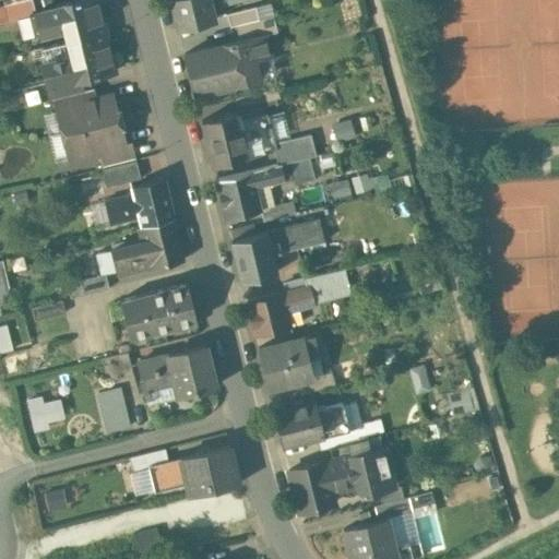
[(32,0),(23,0),(3,4),(8,21),(36,14),(35,12),(35,11),(32,0)]
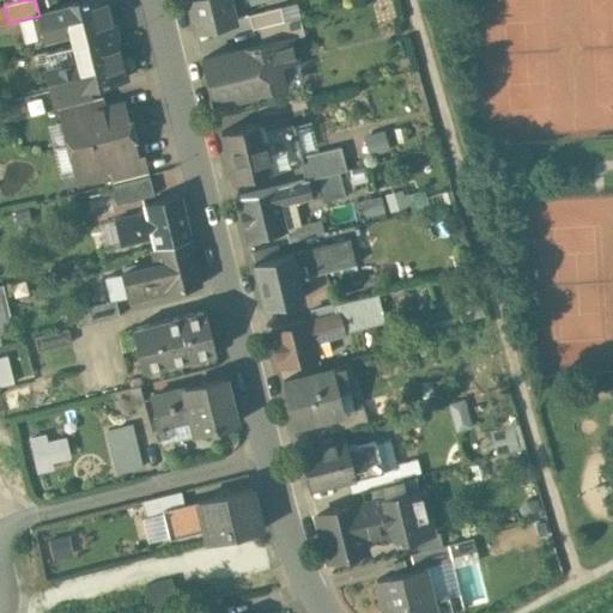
[(114,35),(105,0),(77,0),(64,4),(65,7),(71,31),(74,46),(114,35)]
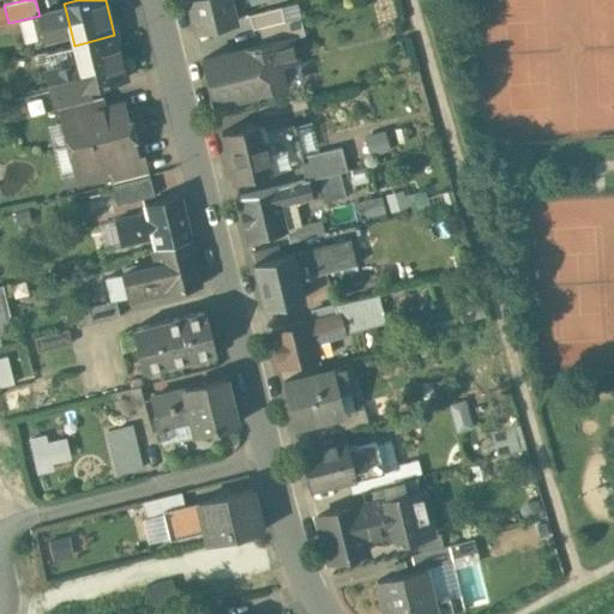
[(228,0),(188,0),(197,31),(234,22),(229,4),(228,0)]
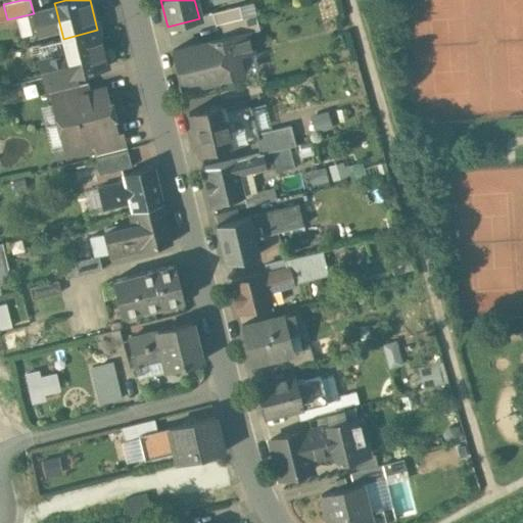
[(39,33),(60,27),(55,6),(33,10),(33,11),(34,13),(39,33)]
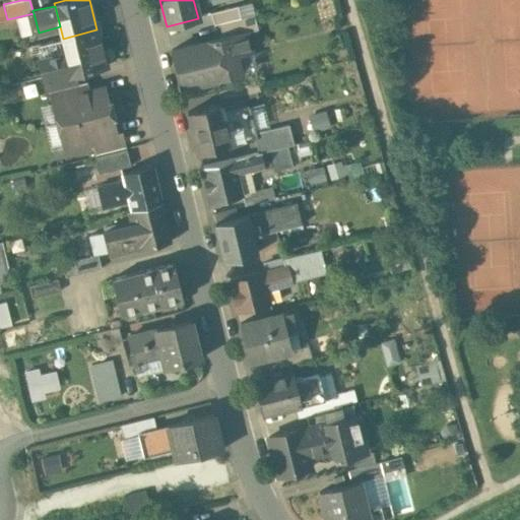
[(254,15),(219,23),(222,37),(247,31),(247,33),(258,29),(254,15)]
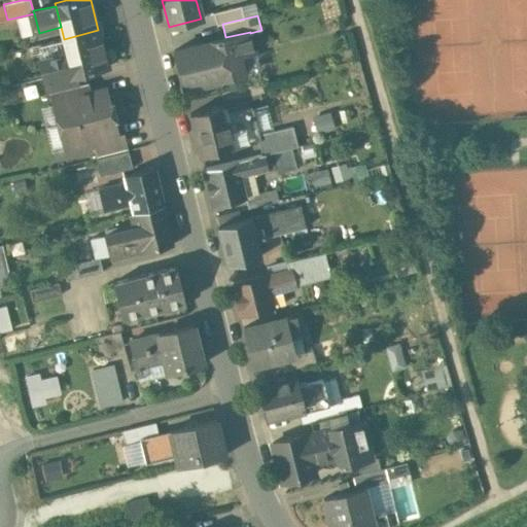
[(98,30),(64,39),(67,53),(72,75),(74,74),(107,66),(98,30)]
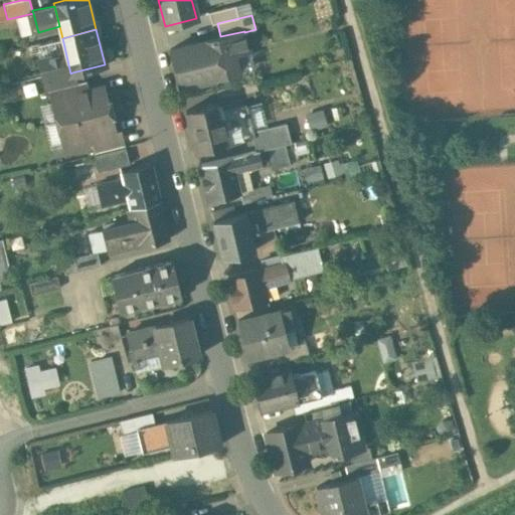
[(220,36),(190,44),(200,82),(238,72),(233,55),(249,51),(244,32),(244,31),(220,36)]
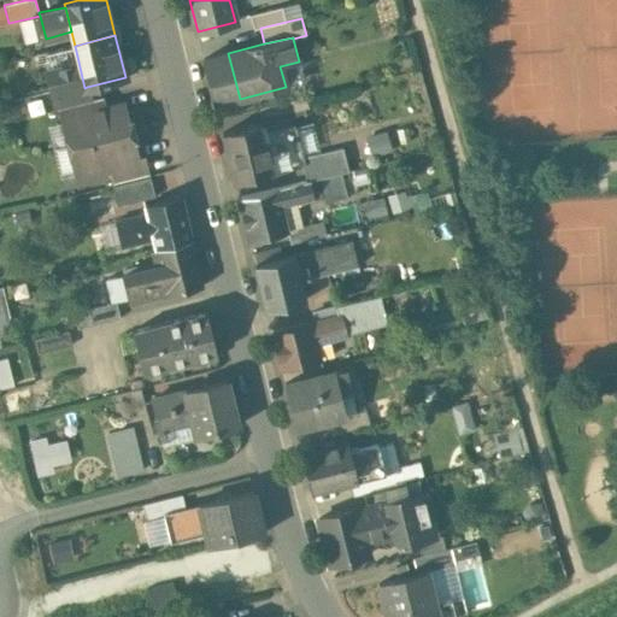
[(228,53),(204,59),(216,105),(240,99),(228,53)]
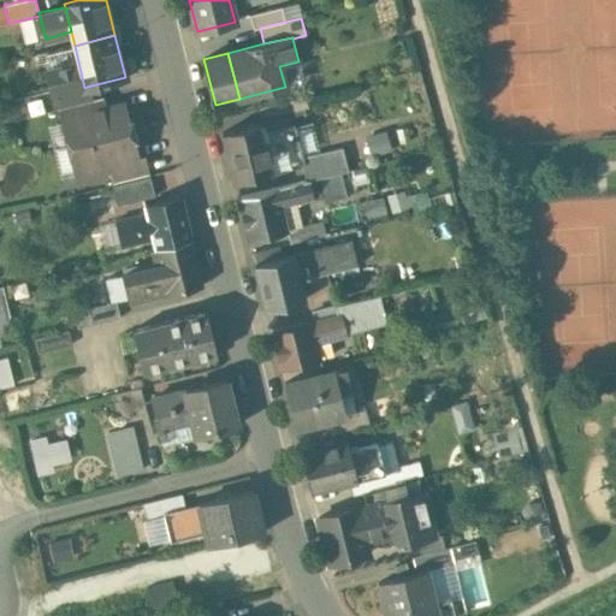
[(78,61),(47,70),(52,89),(57,107),(58,107),(90,99),(87,87),(84,88),(78,61)]
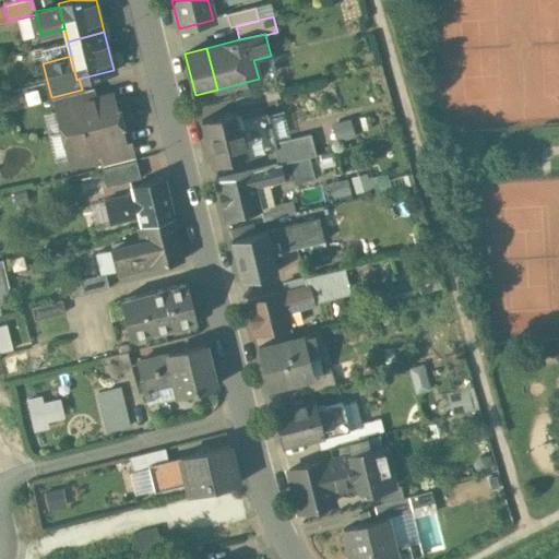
[(47,81),(6,91),(9,108),(51,97),(47,81)]
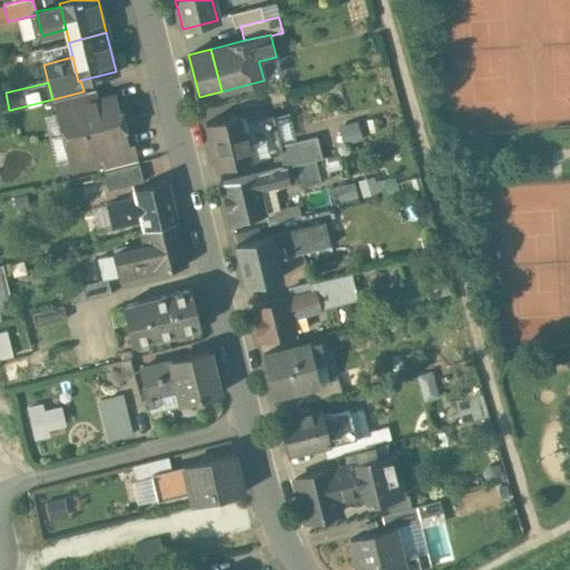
[(92,101),(89,90),(84,91),(53,99),(58,116),(62,119),(67,134),(62,135),(69,160),(76,165),(87,161),(90,156),(99,154),(98,153),(129,145),(127,137),(125,138),(123,129),(126,129),(121,111),(119,112),(115,96),(92,101)]
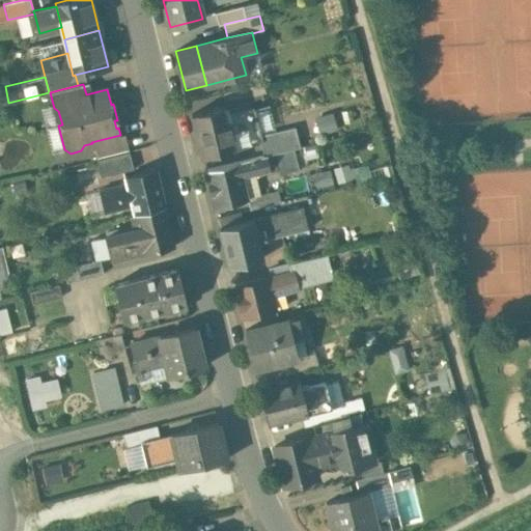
[(275,103),(254,108),(262,140),(261,140),(266,156),(269,155),(290,149),(291,148),(287,134),(283,135),(275,103)]
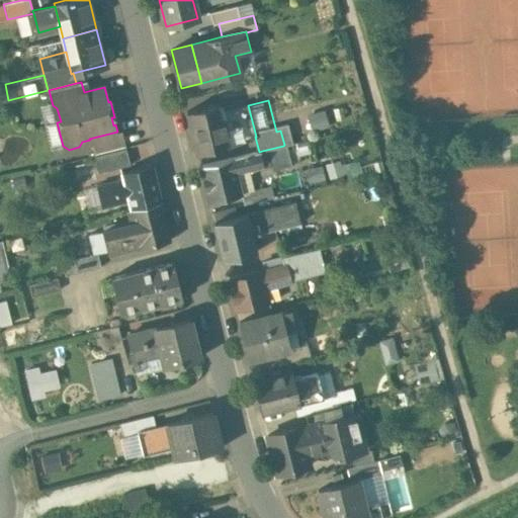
[(219,104),(187,112),(197,151),(229,143),(221,112),(219,104)]
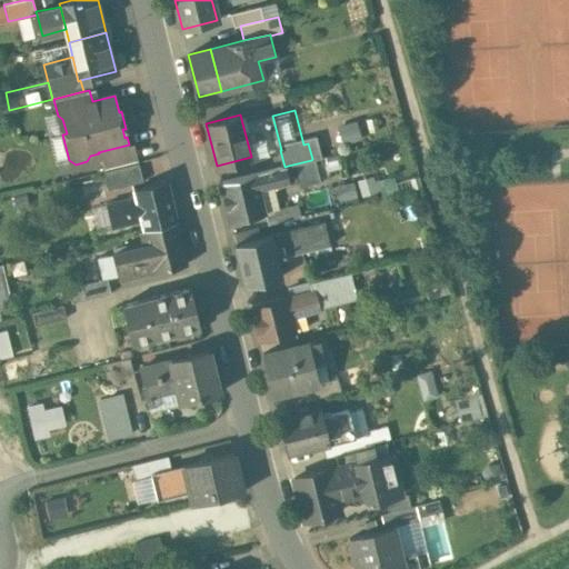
[(272,116),(242,123),(251,157),(280,150),(281,150),(272,116)]
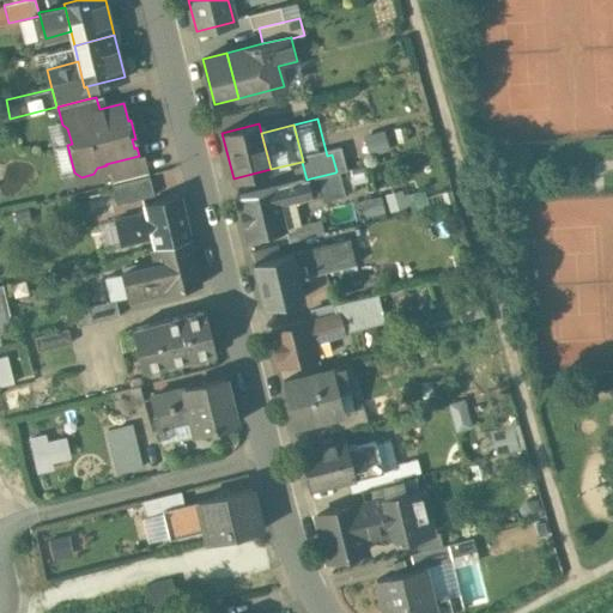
[(139,156),(105,164),(107,165),(111,184),(149,175),(144,155),(139,156)]
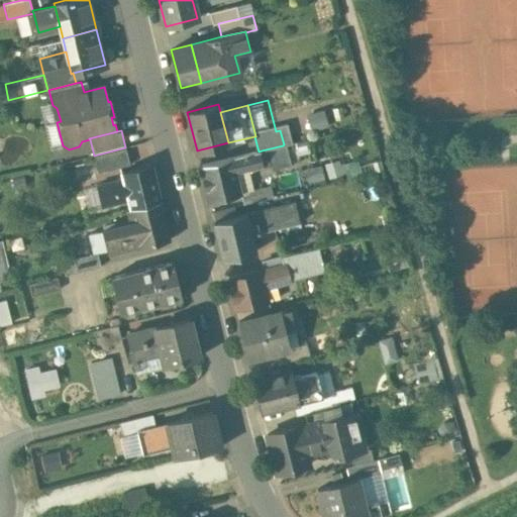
[(283,145),(262,150),(265,165),(272,163),(273,167),(287,164),(283,145)]
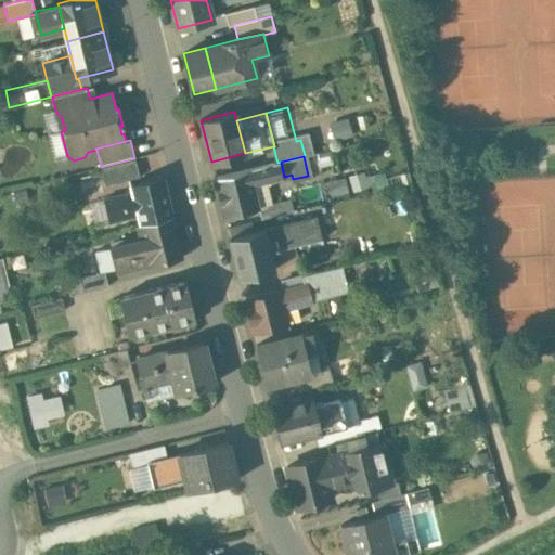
[(134,158),(101,167),(105,185),(139,177),(134,158)]
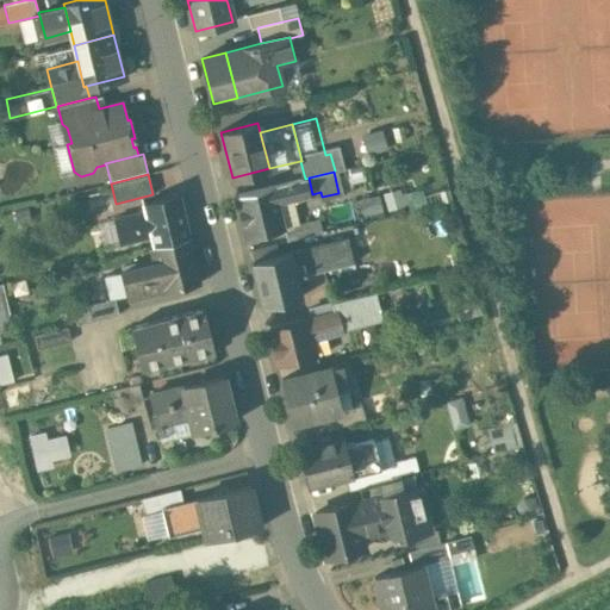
[(305,179),(275,186),(280,201),(312,194),(309,178),(305,179)]
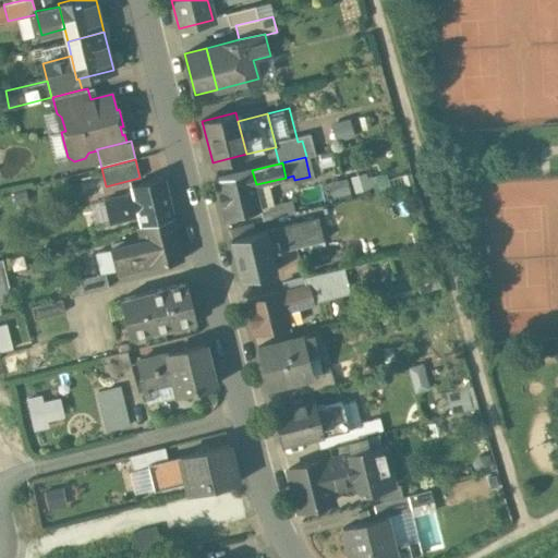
[(252,170),(216,178),(226,216),(262,207),(256,184),(252,170)]
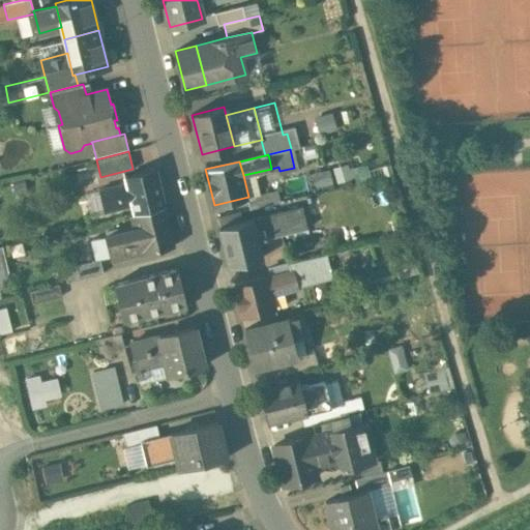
[(155,169),(124,176),(125,183),(99,189),(105,211),(130,205),(134,214),(164,206),(165,206),(155,169)]
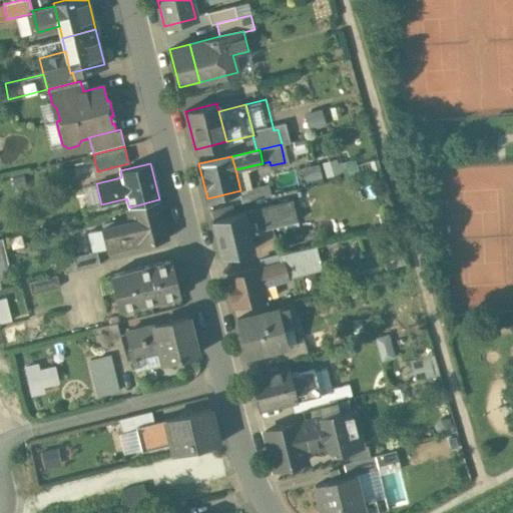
[(129,207),(125,207),(129,220),(135,245),(168,237),(158,199),(129,207)]
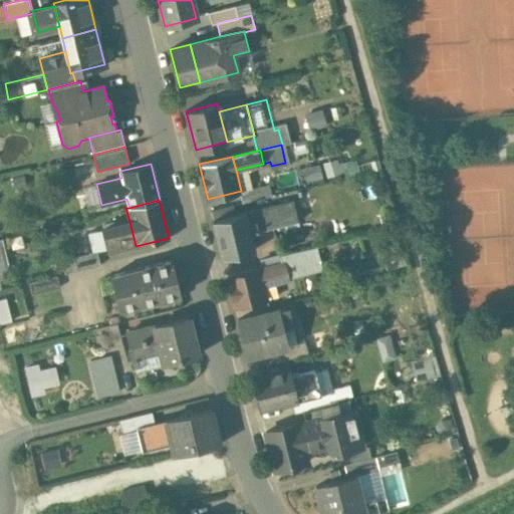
[(293,201),(280,205),(284,224),(298,221),(293,201)]
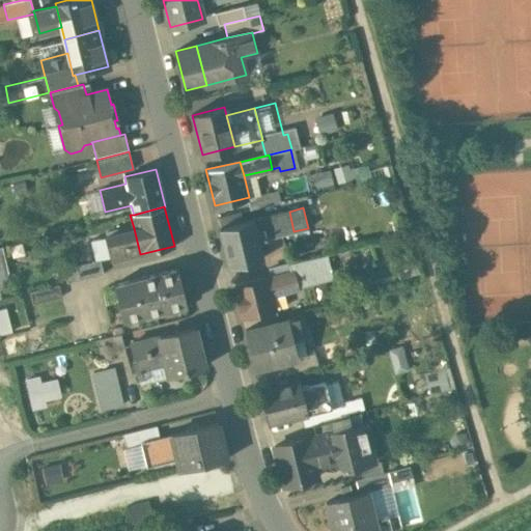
[(240,212),(218,218),(220,228),(242,222),(240,212)]
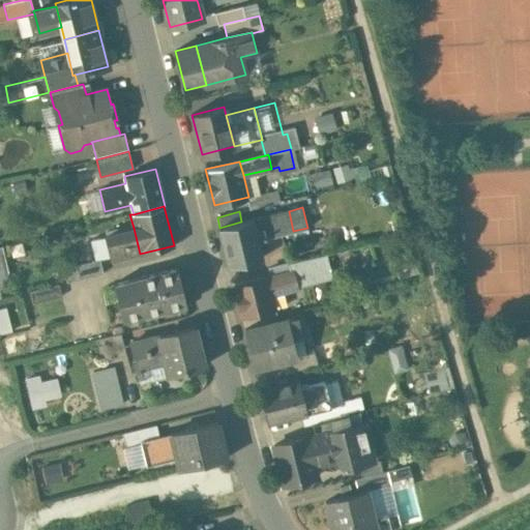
[(289,211),(274,214),(278,235),(293,231),(289,211)]
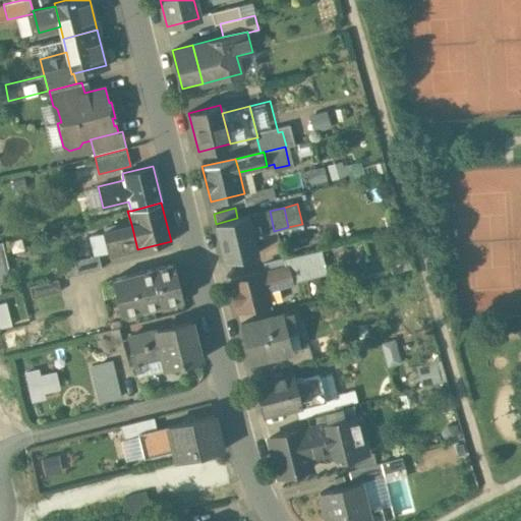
[(270,211),(247,216),(252,236),(274,231),(270,211)]
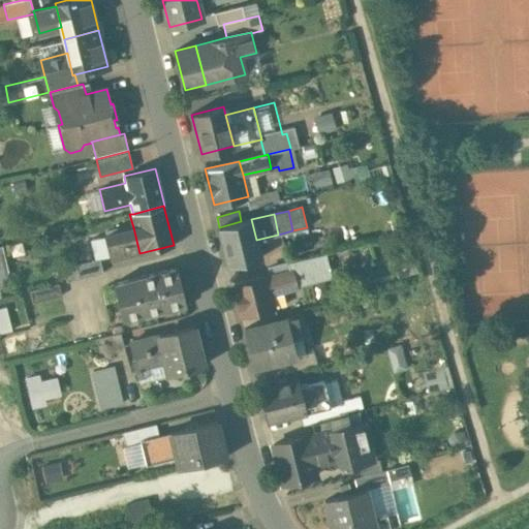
[(241,221),(219,227),(228,266),(260,257),(256,240),(251,219),(241,221)]
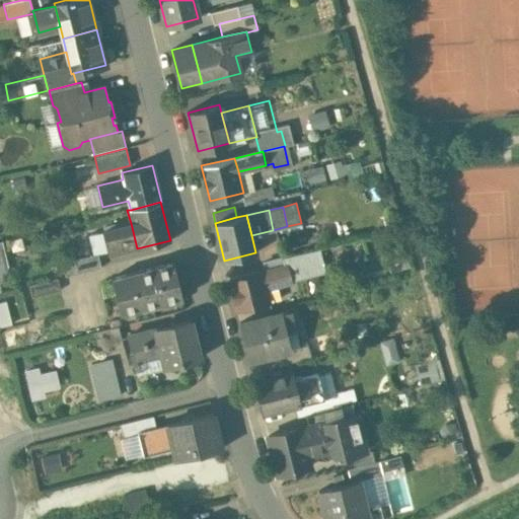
[(131,223),(102,230),(107,251),(108,255),(137,248),(131,223)]
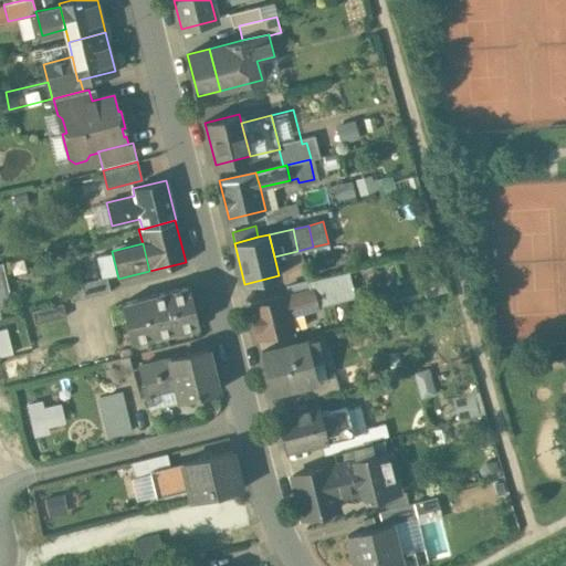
[(112,251),(97,255),(103,278),(106,276),(107,276),(117,274),(112,251)]
